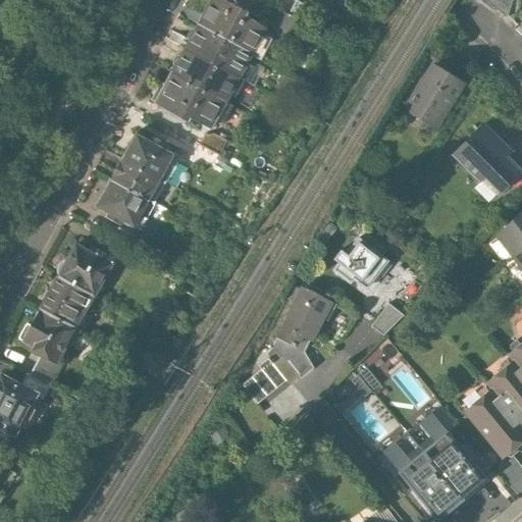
[(249,13),(222,0),(211,0),(198,27),(252,55),(260,60),(271,41),(264,38),(267,33),(266,25),(260,22),(257,23),(247,17),(249,13)]
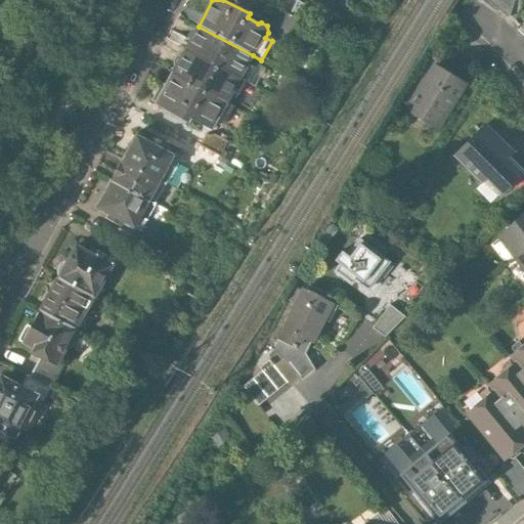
[(280,11),(274,24),(294,34),(301,22),(313,29),(320,14),(297,1),(290,15),(280,11)]
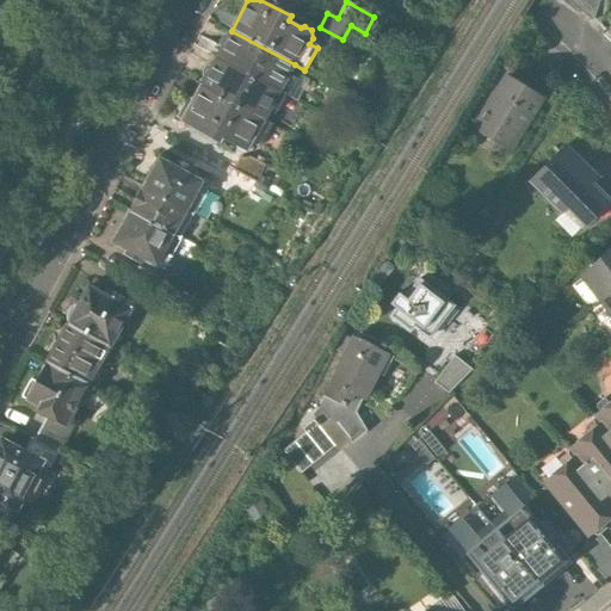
[(232,31),(216,59),(285,96),(295,79),(289,75),(295,65),(232,31)]
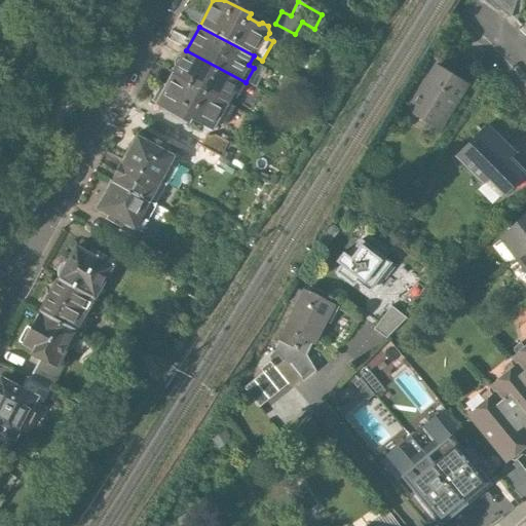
[(186,50),(174,74),(227,104),(232,96),(237,98),(246,82),(186,50)]
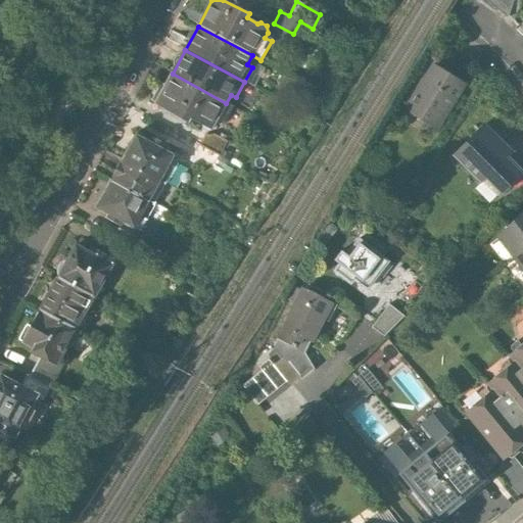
[(440,64),(413,112),(440,128),(468,81),(440,64)]
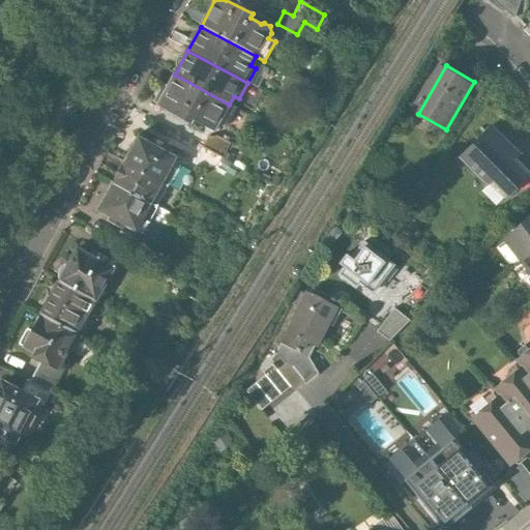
[(219,122),(229,105),(175,75),(174,74),(167,87),(163,85),(153,102),(192,124),(194,121),(205,126),(206,130),(211,134),(217,131),(221,125),(219,122)]
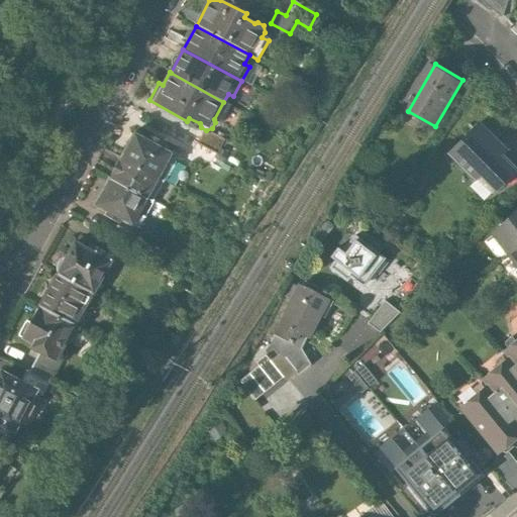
[(480,121),(451,150),(477,176),(482,170),(499,186),(516,167),(516,164),(502,148),(505,145),(480,121)]
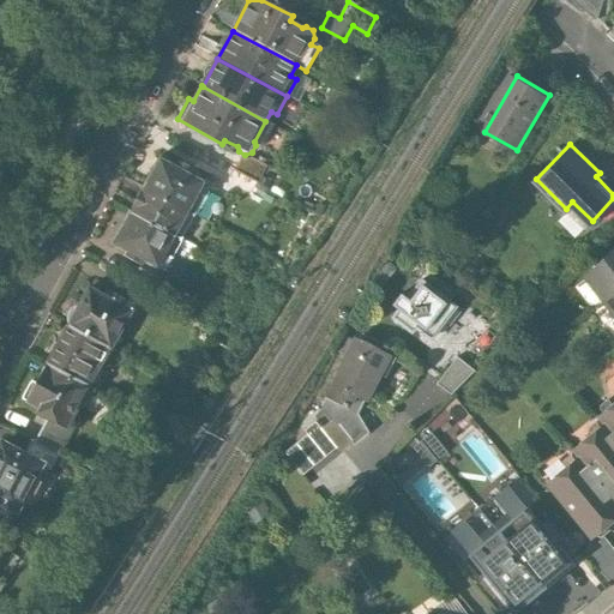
[(161,158),(145,188),(196,216),(211,187),(161,158)]
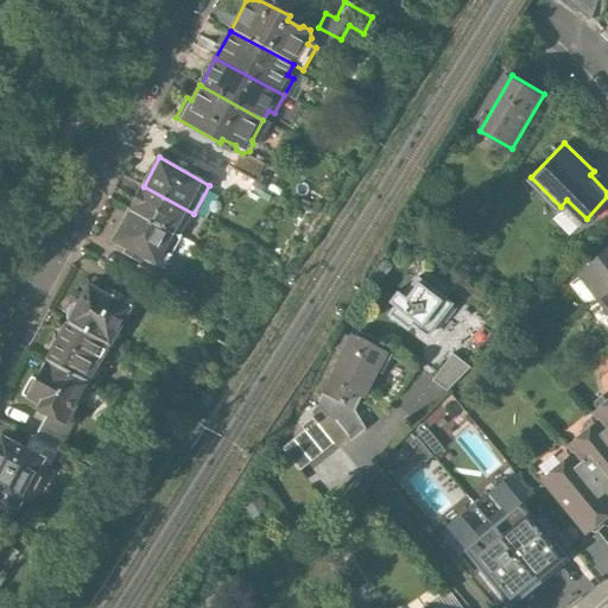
[(179,238),(194,214),(144,187),(130,210),(179,238)]
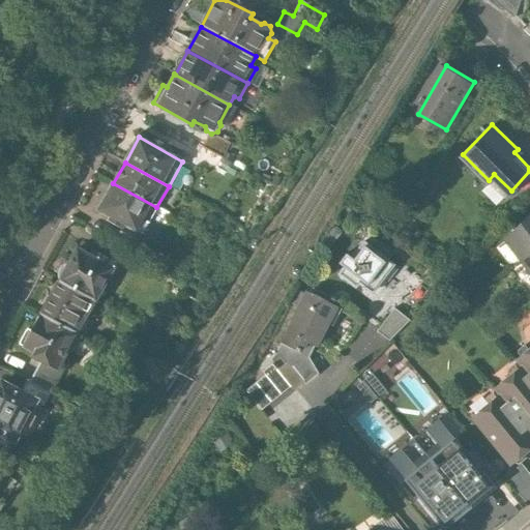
[(142,235),(156,207),(113,183),(98,210),(142,235)]
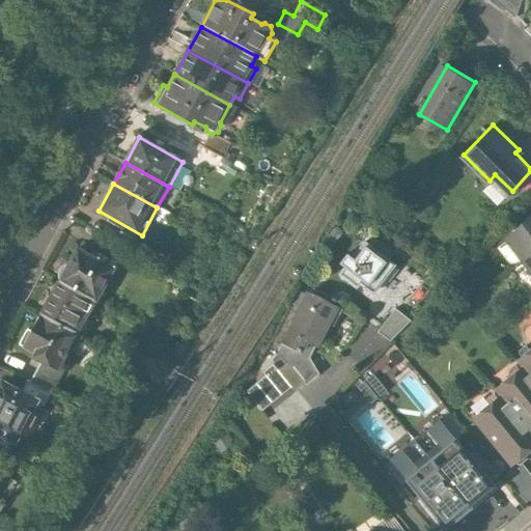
[(530,217),(530,196),(522,207),(530,217)]
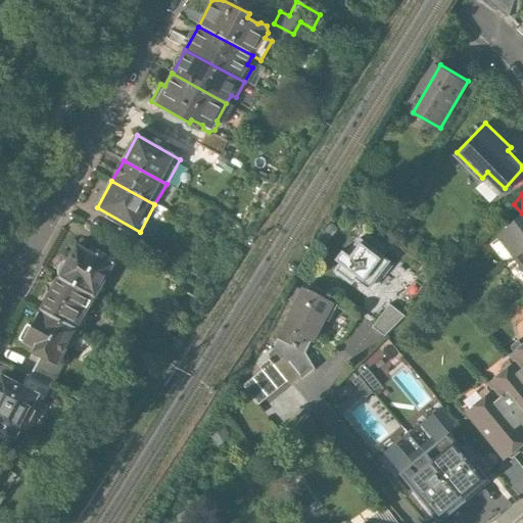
[(522,217),(504,236),(520,256),(522,252),(522,217)]
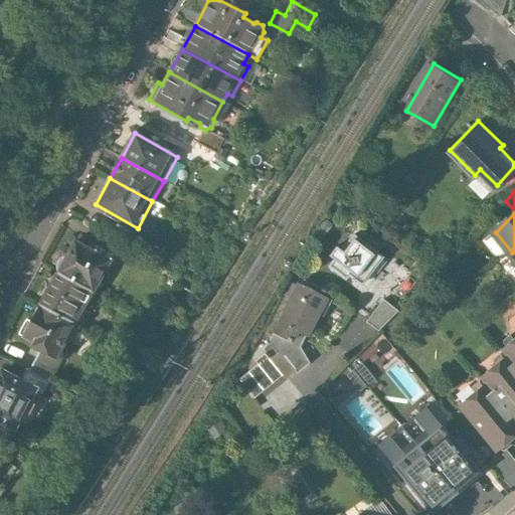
[(360,231),(334,265),(353,278),(356,274),(368,283),(391,254),(360,231)]
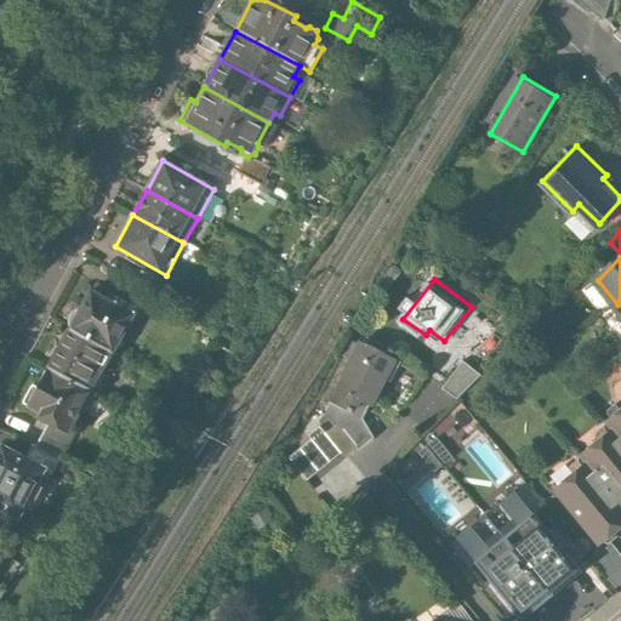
[(89,292),(68,329),(110,353),(131,315),(89,292)]
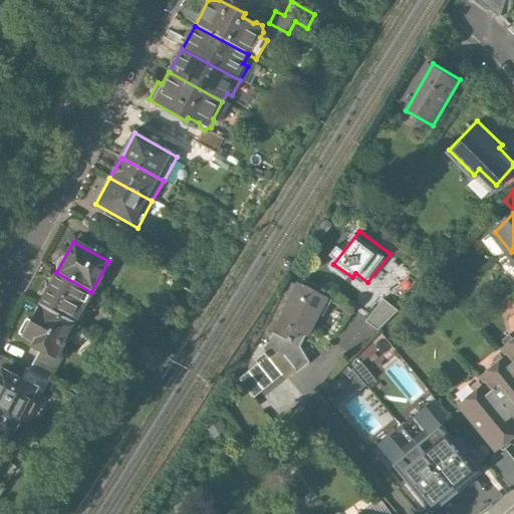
[(56,272),(38,305),(73,324),(91,292),(56,272)]
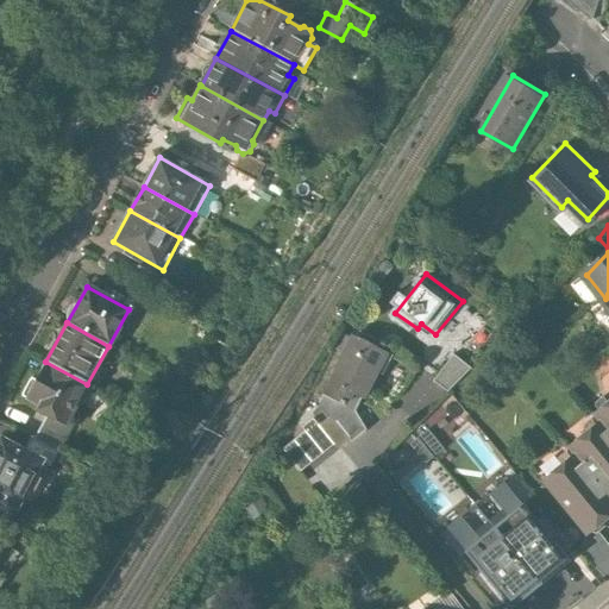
[(366,330),(339,387),(359,396),(365,385),(378,393),(400,346),(366,330)]
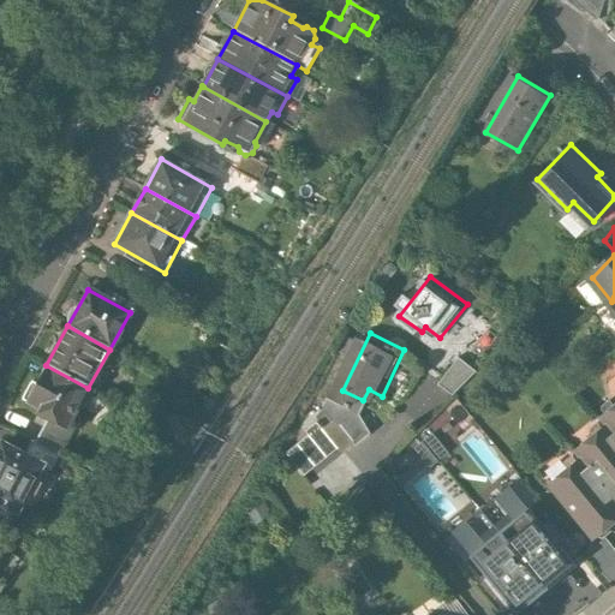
[(459,356),(435,381),(452,396),(476,370),(459,356)]
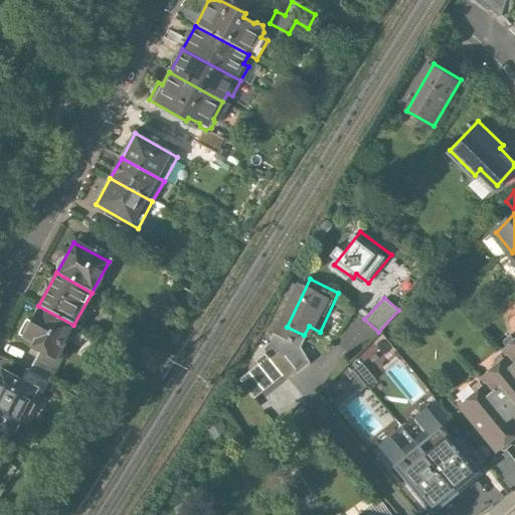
[(38,306),(21,337),(34,344),(32,347),(41,352),(55,359),(56,357),(73,325),(38,306)]
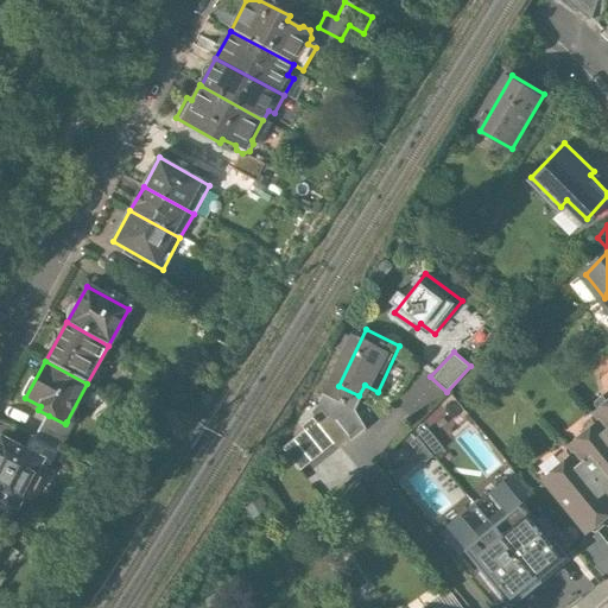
[(359,396),(339,386),(334,396),(365,432),(381,419),(371,403),(378,392),(365,385),(359,396)]
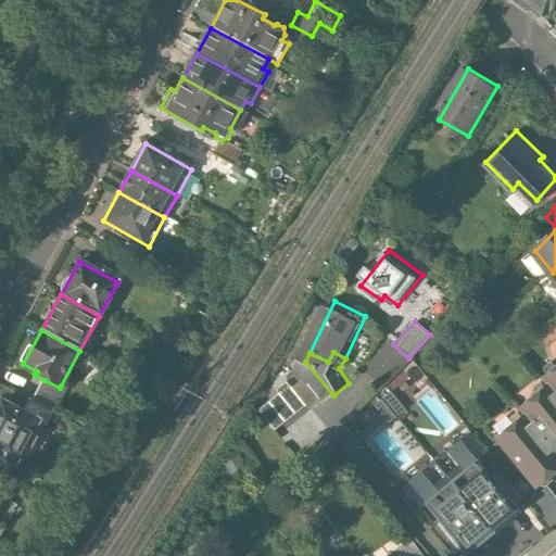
[(555,369),(542,381),(547,388),(519,409),(525,416),(496,439),(536,489),(555,472),(555,369)]
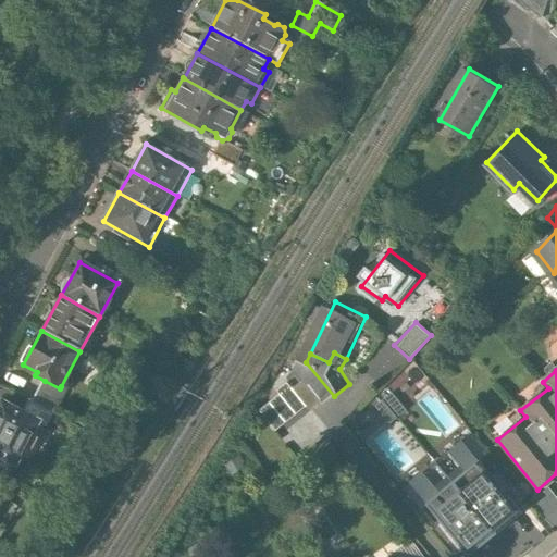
[(45,381),(32,403),(53,413),(66,390),(61,386),(60,388),(45,381)]
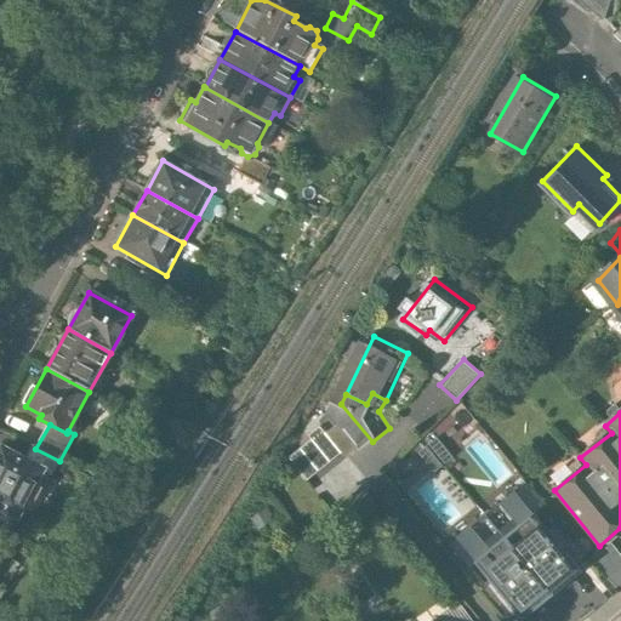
[(4,445),(0,451),(0,469),(33,488),(43,471),(44,467),(27,457),(4,445)]
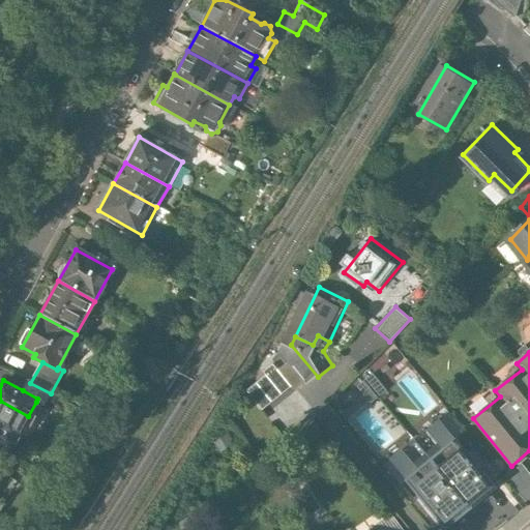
[(28,382),(23,390),(37,399),(36,402),(43,406),(51,393),(30,383),(28,382)]
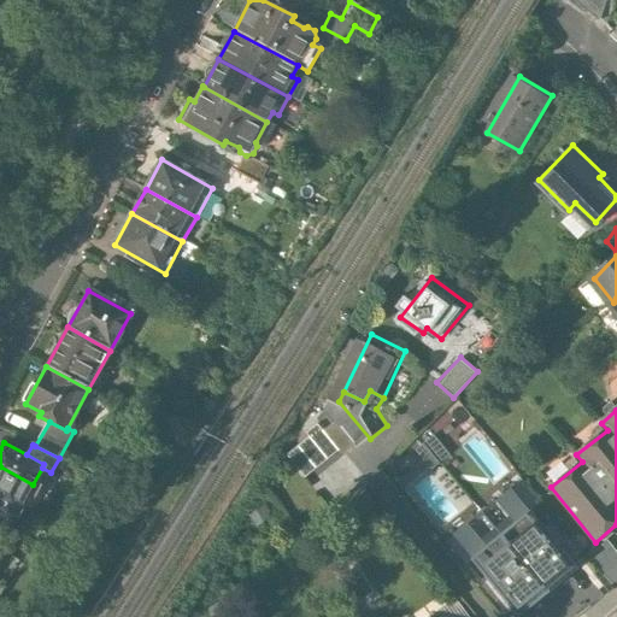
[(0,493),(22,505),(33,485),(0,466),(0,493)]
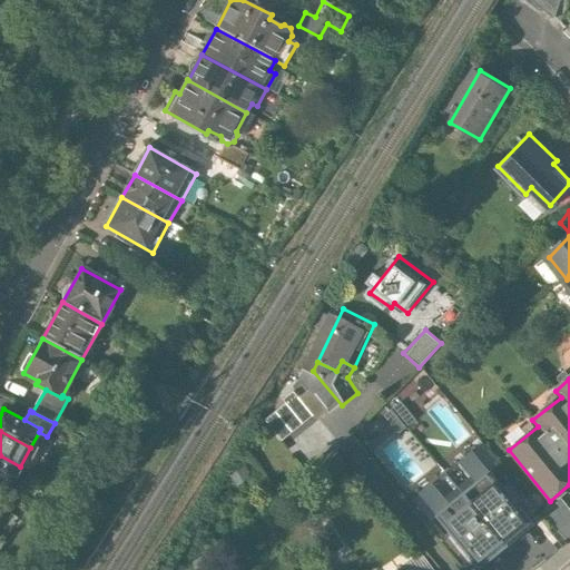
[(462,494),(505,548),(533,526),(490,472),(462,494)]
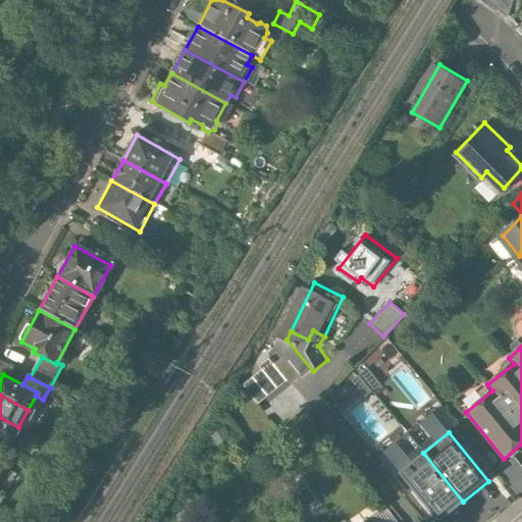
[(423,453),(398,473),(436,521),(438,521),(463,502),(423,453)]
